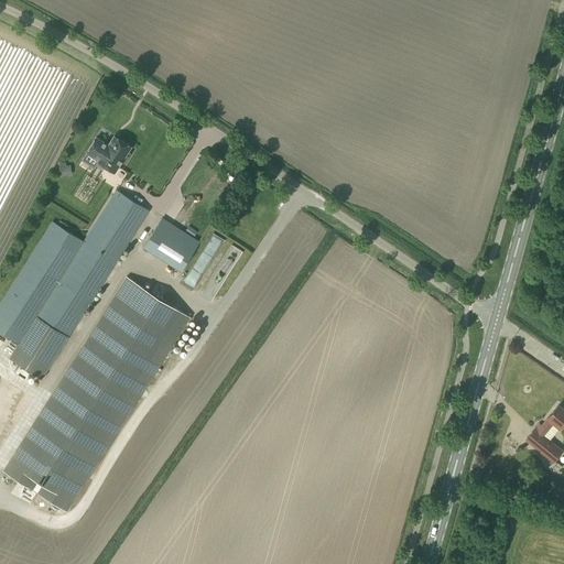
[(115,172),(131,147),(115,136),(108,144),(96,137),(87,151),(98,159),(97,161),(115,172)]
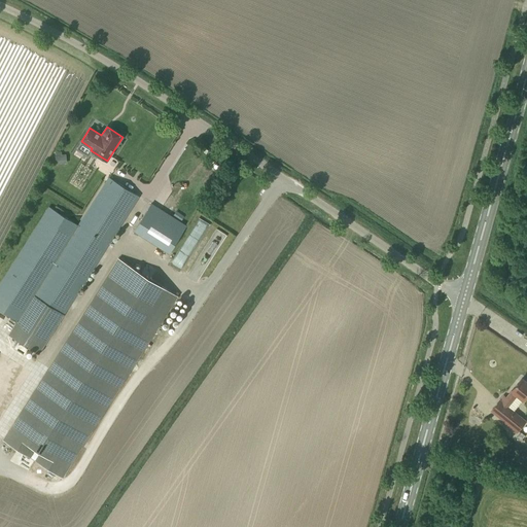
[(29,347),(38,353),(139,196),(108,176),(78,224),(49,206),(0,282),(0,310),(16,321),(8,334),(19,341),(29,347)]
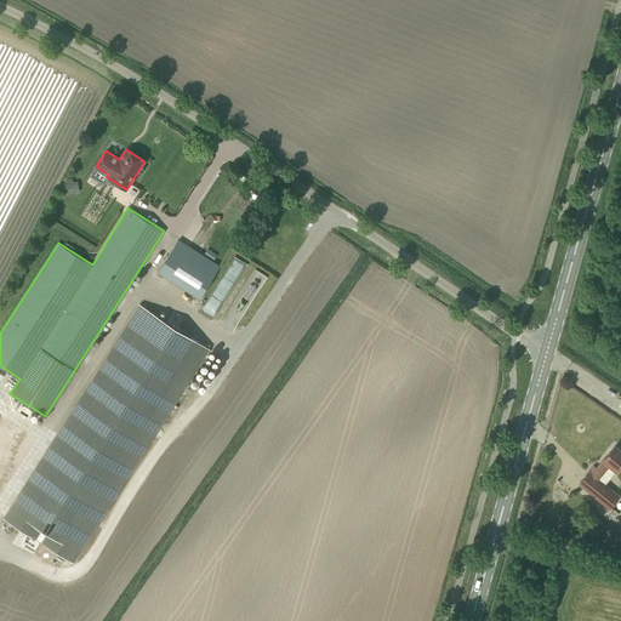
[(199,297),(218,267),(177,241),(158,271),(199,297)]
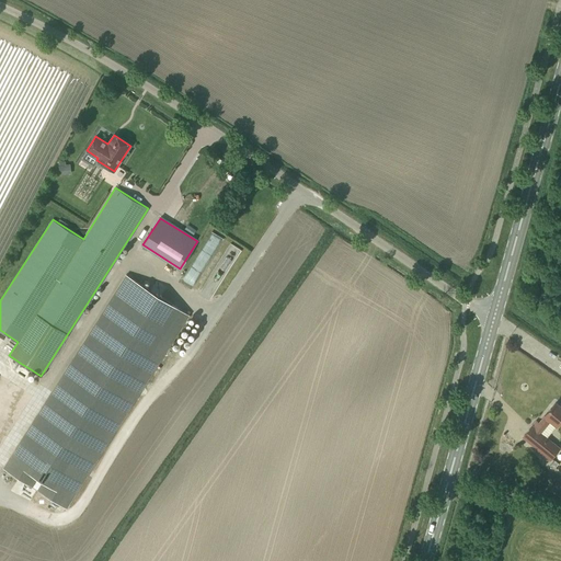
[(126,274),(3,468),(67,508),(190,315),(126,274)]
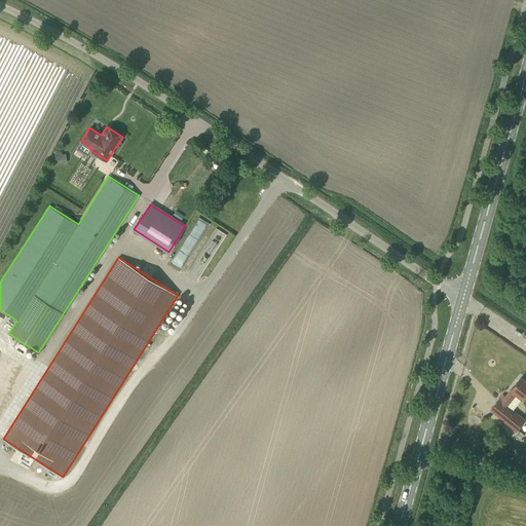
[(29,346),(19,340),(13,347),(24,353),(29,346)]
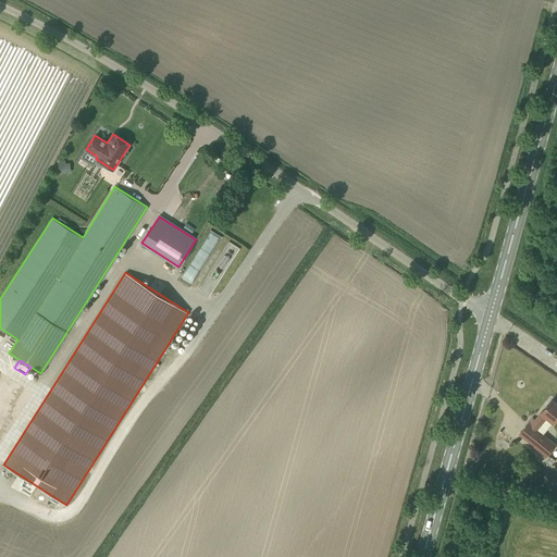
[(533,418),(528,423),(543,435),(556,417),(556,404),(552,399),(535,420),(533,418)]
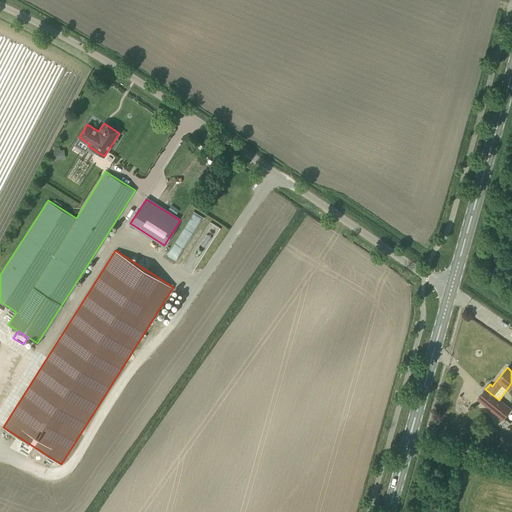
[(510,409),(499,400),(485,389),(478,398),(503,418),(510,409)]
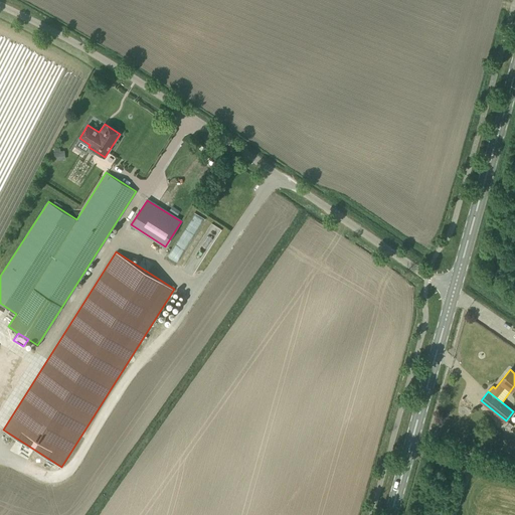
[(501,421),(495,430),(500,434),(506,425),(501,421)]
